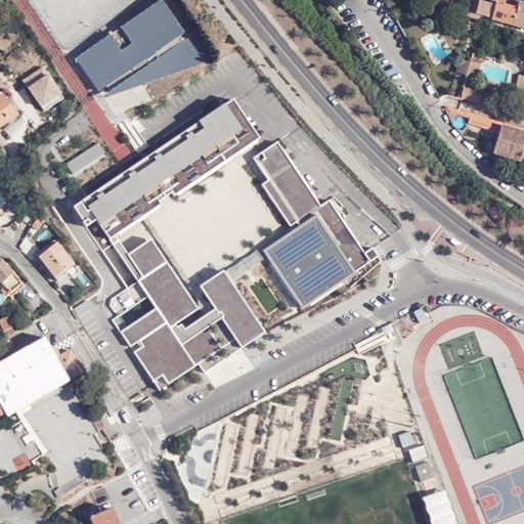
[(518,1),(513,0),(495,0),(494,6),(489,4),(474,0),(472,7),(470,6),(467,8),(466,12),(468,16),(479,18),(480,14),(492,17),(491,19),(513,25),(518,1)]
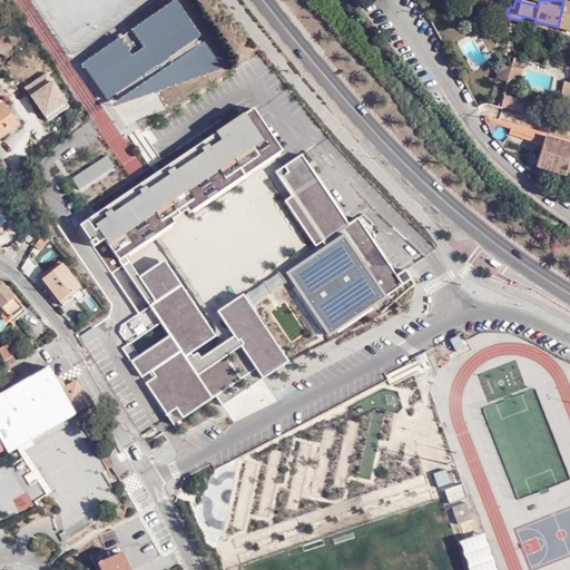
[(569,3),(563,1),(558,27),(569,30),(569,3)]
